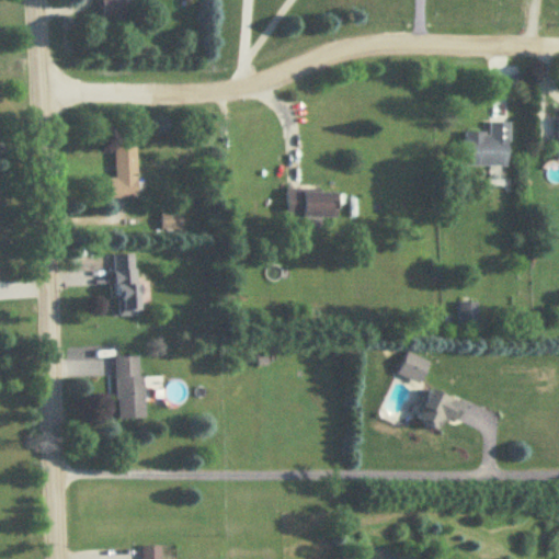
[(103,0),(103,21),(126,21),(125,0),(103,0)]
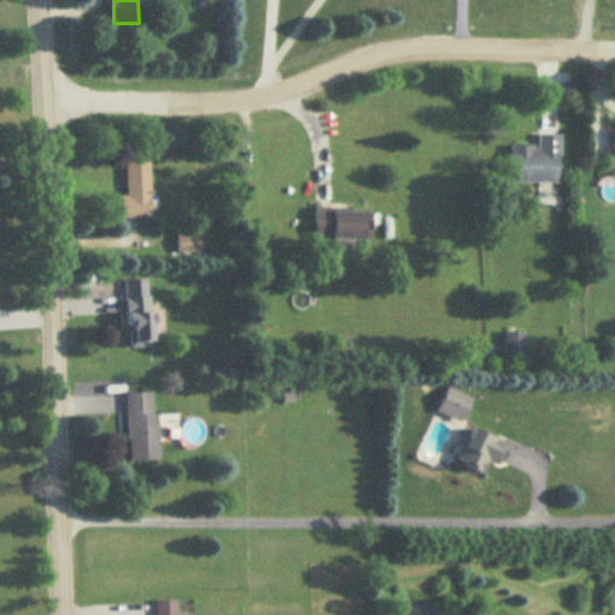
[(562,134),(539,134),(539,145),(511,145),(511,182),(562,182),(562,134)]
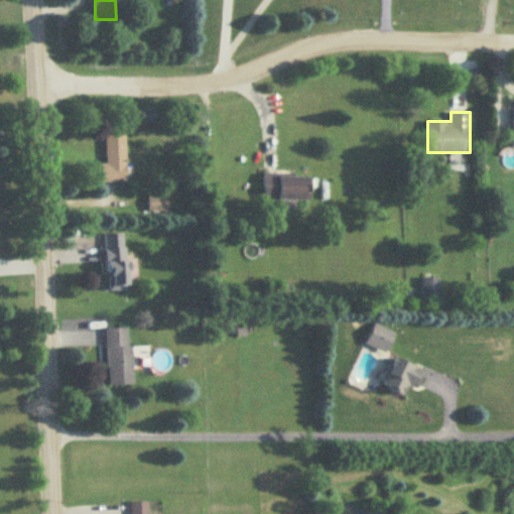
[(105,180),(128,180),(128,135),(105,135),(105,180)]
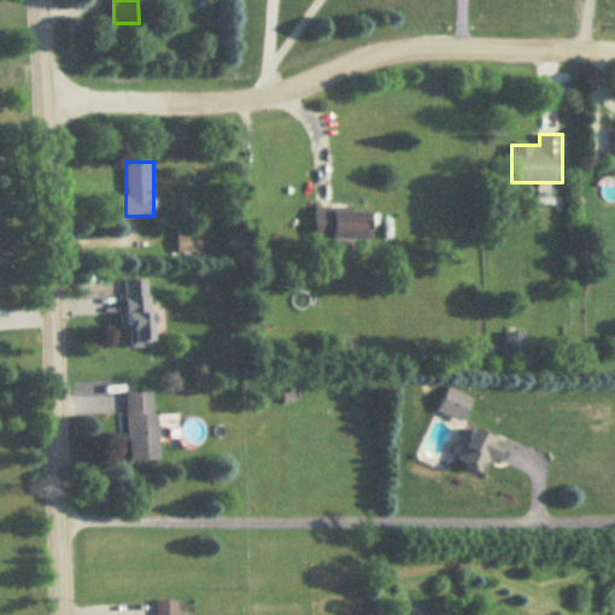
[(372,209),(317,209),(317,239),(372,239),(372,209)]
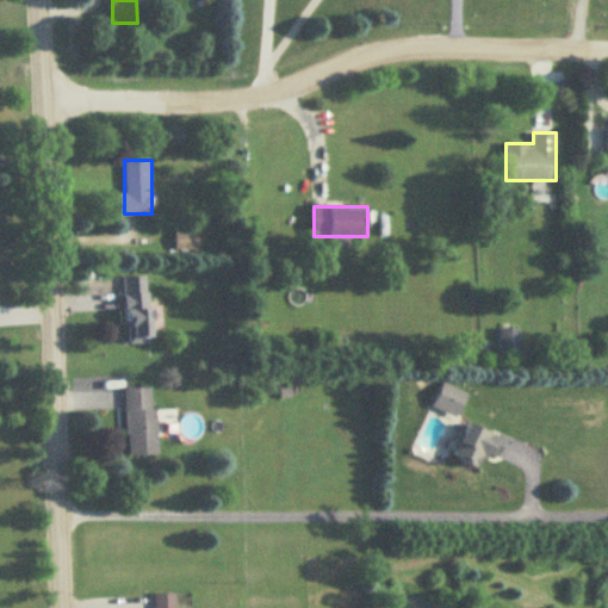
[(198,249),(198,230),(177,230),(177,249),(198,249)]
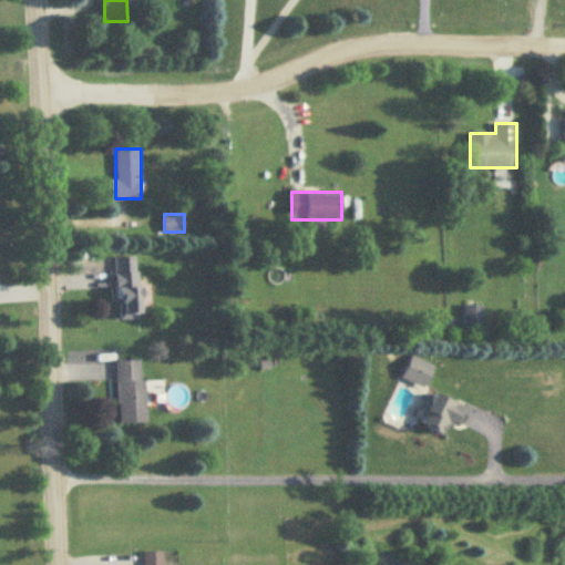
[(119,271),(119,317),(144,316),(143,270),(119,271)]
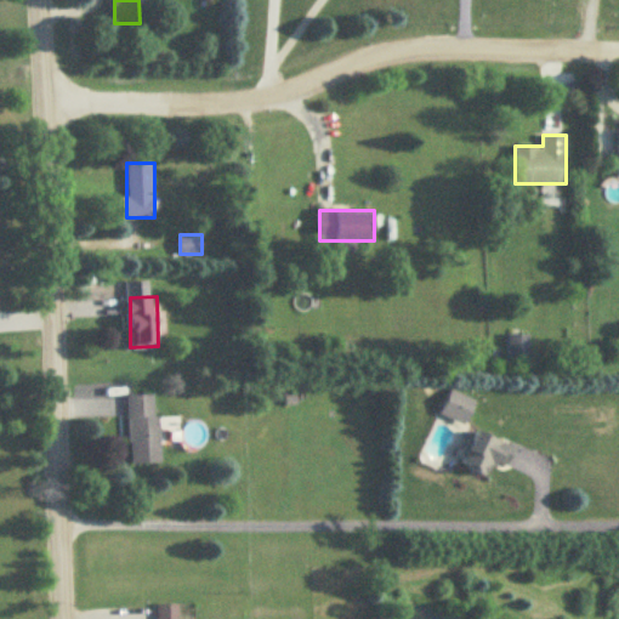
[(529,333),(507,333),(507,361),(529,361),(529,333)]
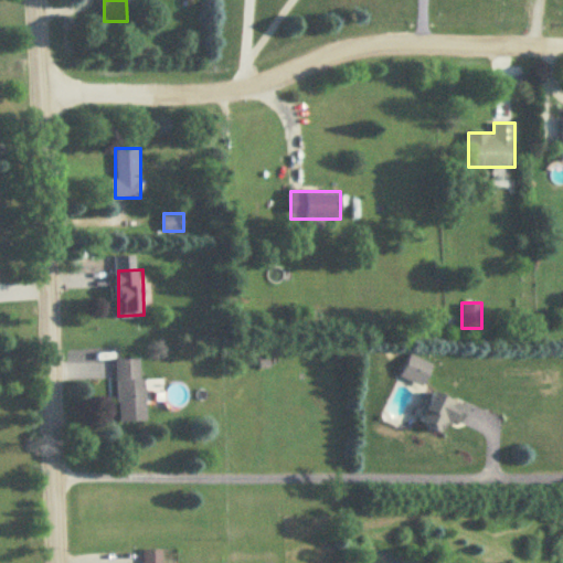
[(424,385),(434,364),(412,353),(401,374),(424,385)]
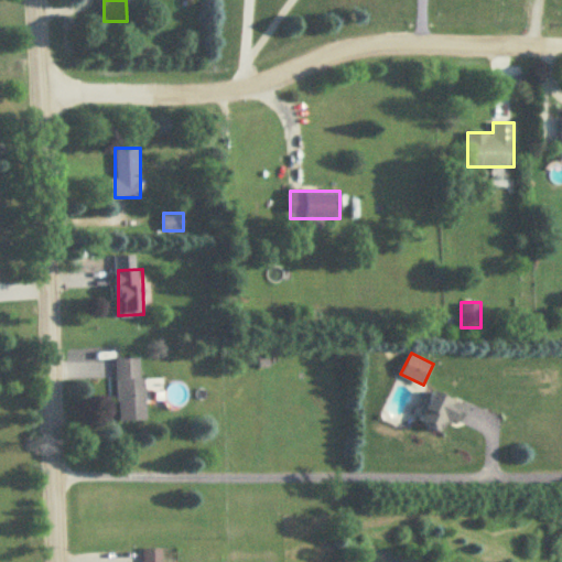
[(147,376),(141,377),(141,357),(118,357),(119,419),(147,419),(147,376)]
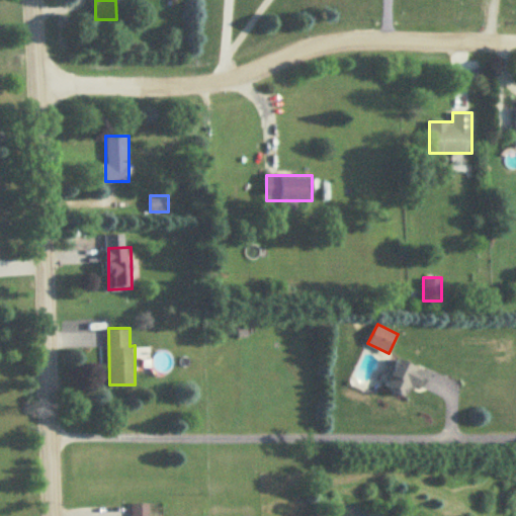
[(424,390),(430,370),(398,359),(388,387),(409,395),(412,385),(424,390)]
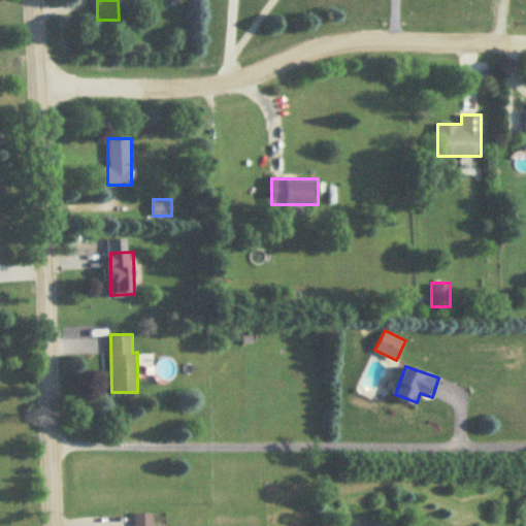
[(152,525),(152,514),(132,514),(132,525),(152,525)]
